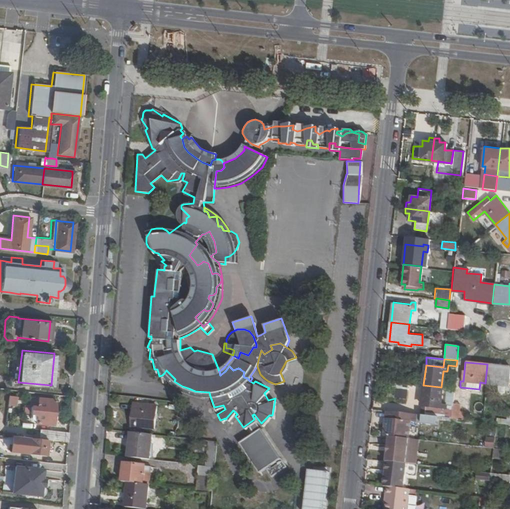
[(487,364),(485,383),(502,385),(501,391),(509,391),(509,386),(507,386),(509,367),(487,364)]
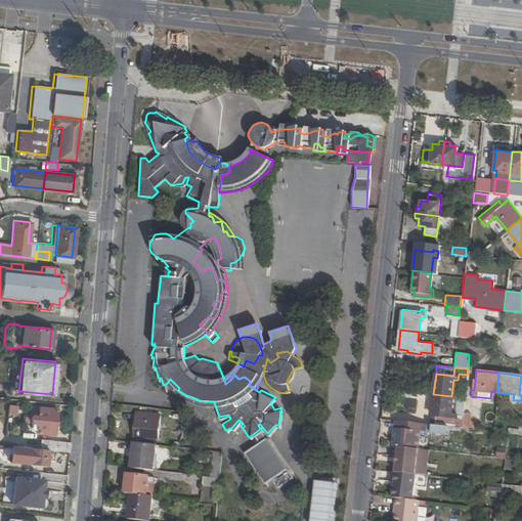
[(464,397),(467,375),(459,374),(458,380),(453,380),(451,396),(464,397)]
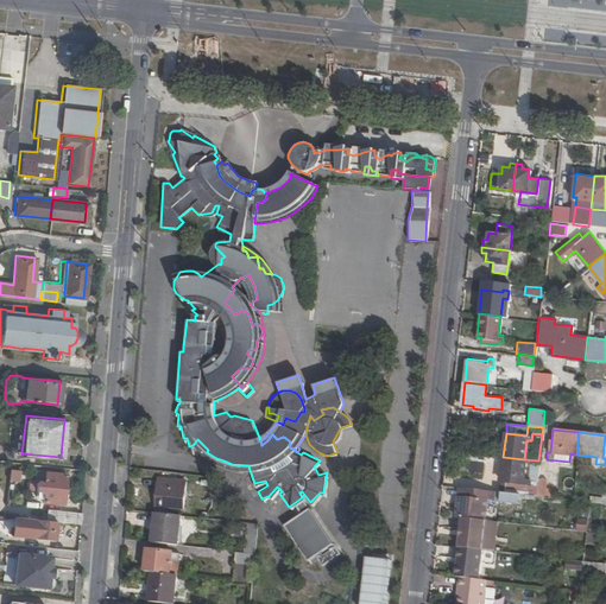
[(197,439),(195,443),(206,457),(210,461),(218,464),(231,468),(250,470),(248,465),(232,464),(223,461),(216,458),(207,452),(208,450),(197,439)]
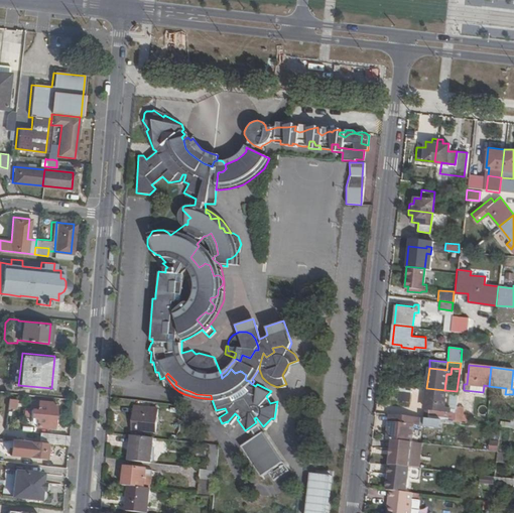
[(444,390),(426,388),(424,408),(428,408),(427,417),(454,420),(455,408),(442,407),(444,390)]
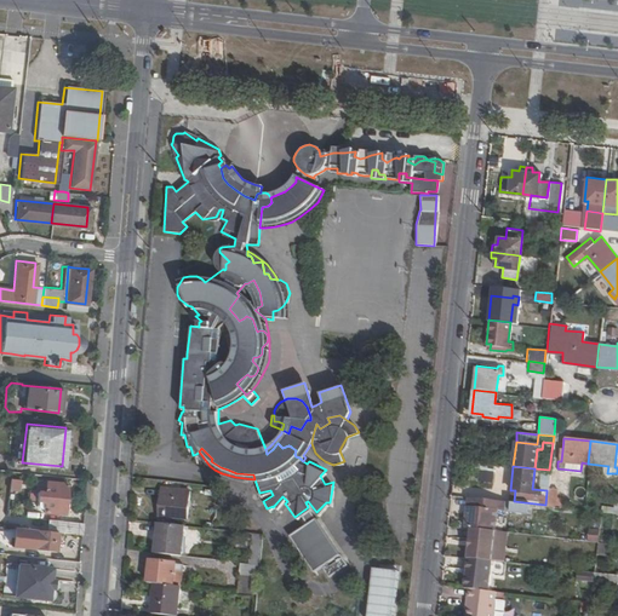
[(478,477),(490,478),(491,468),(479,467),(478,477)]
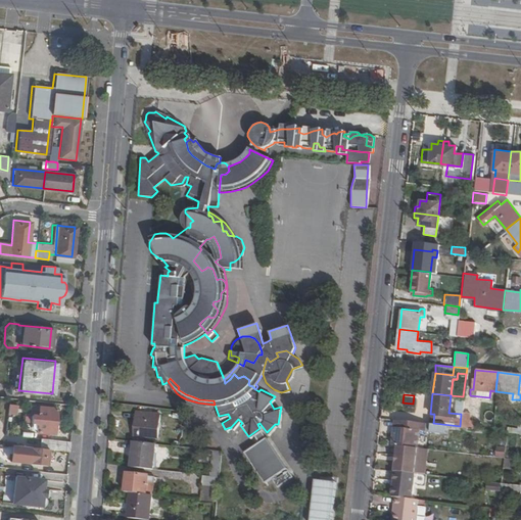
[(6,411),(15,412),(16,402),(7,400),(6,411)]
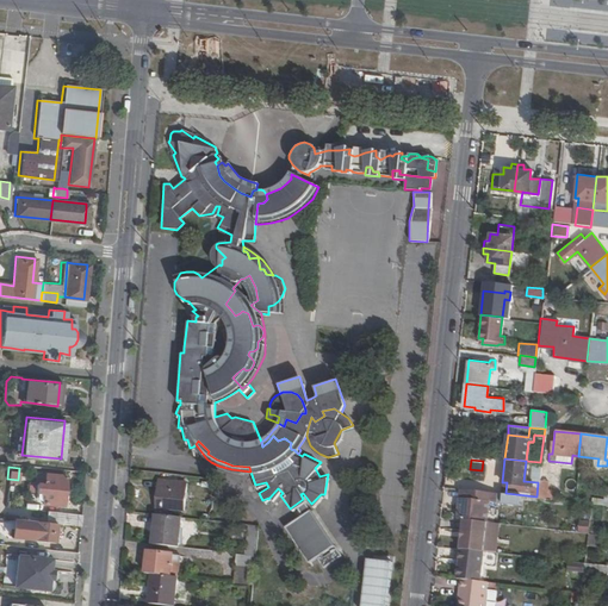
[(44,473),(43,481),(37,481),(36,489),(42,489),(41,500),(62,504),(66,474),(44,473)]
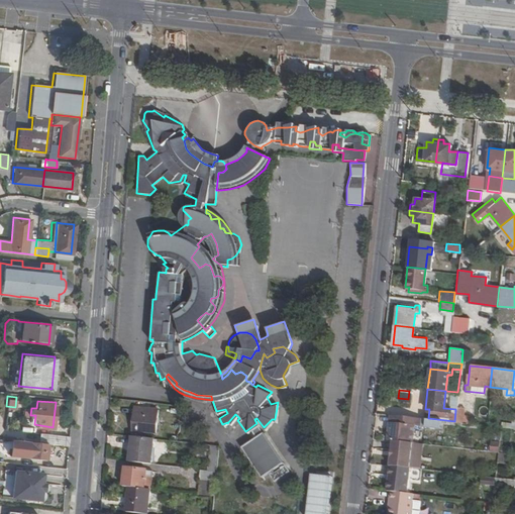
[(157,408),(134,406),(131,428),(155,430),(157,408)]
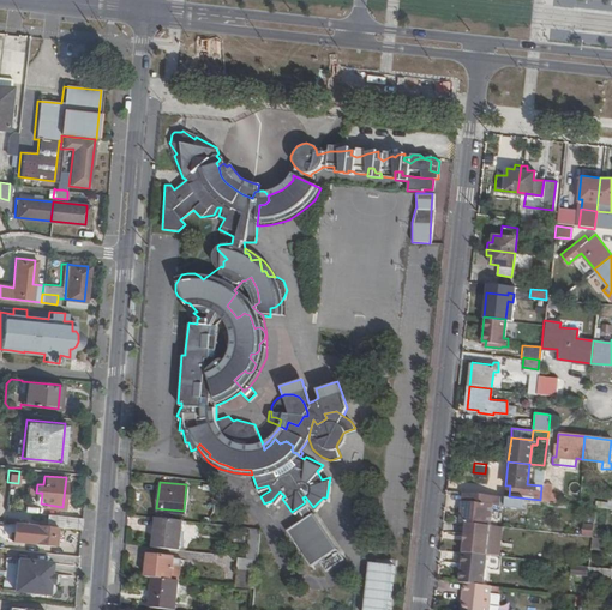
[(540,500),(561,502),(562,493),(550,491),(551,483),(543,482),(541,485),(540,500)]
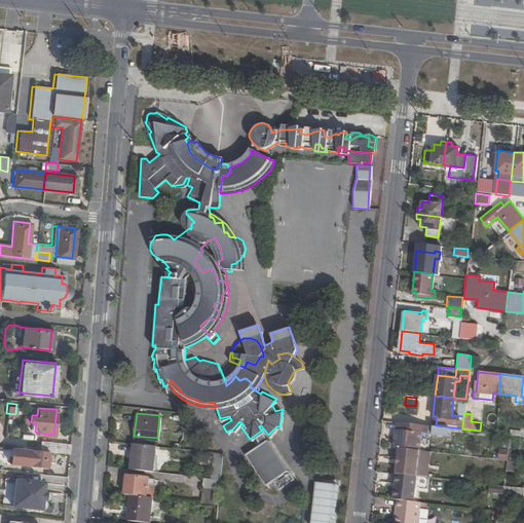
[(427,424),(398,421),(395,446),(400,447),(421,449),(422,433),(426,433),(427,424)]
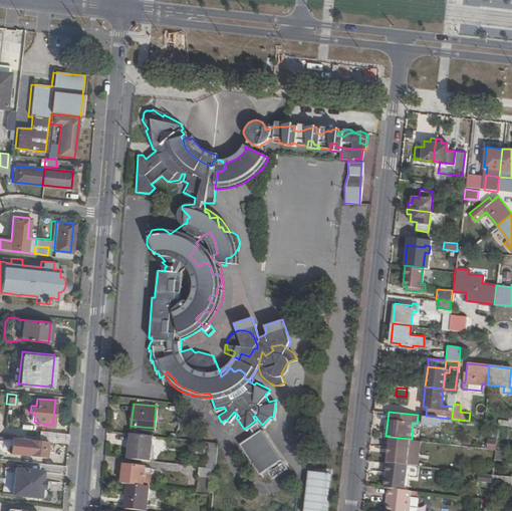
[(255,421),(244,429),(229,440),(248,467),(244,470),(250,477),(261,469),(256,461),(275,448),(255,421)]
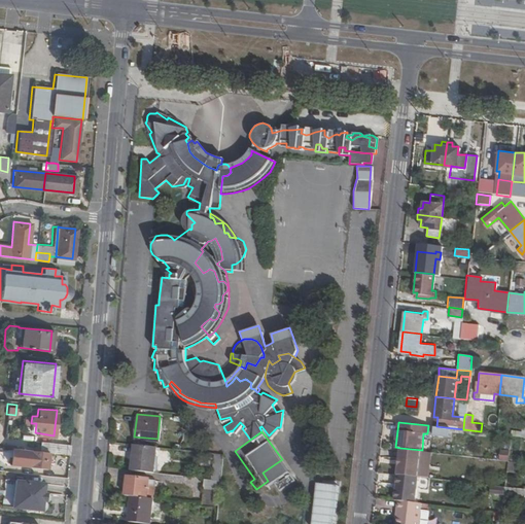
[(68,454),(69,444),(40,440),(39,450),(47,452),(68,454)]
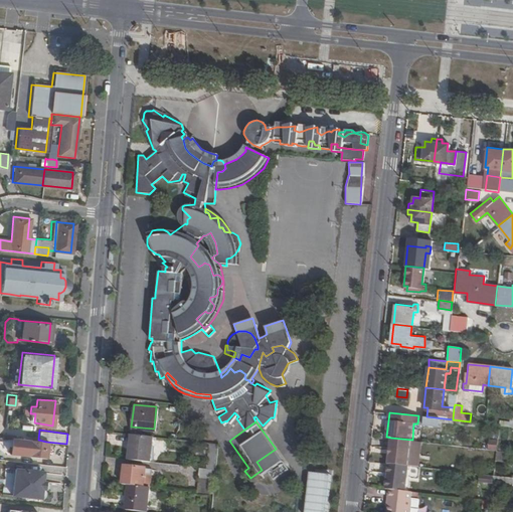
[(151,436),(130,433),(128,458),(149,461),(151,436)]
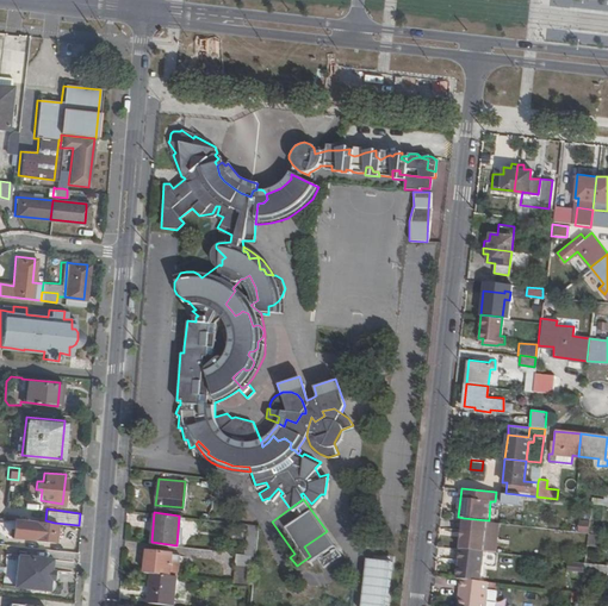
[(588,531),(590,518),(579,517),(577,529),(588,531)]
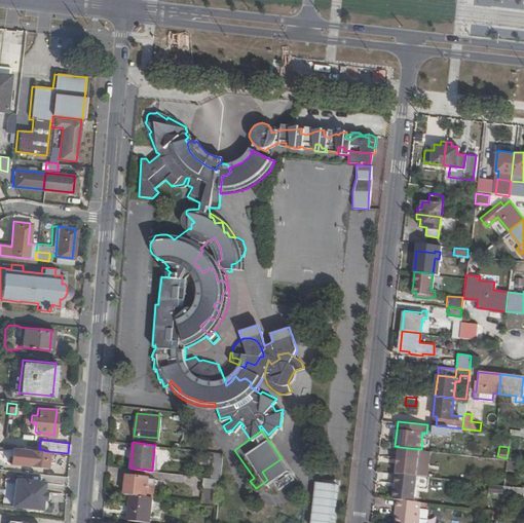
[(420,475),(427,476),(429,450),(425,449),(421,449),(400,447),(398,472),(418,475),(420,475)]
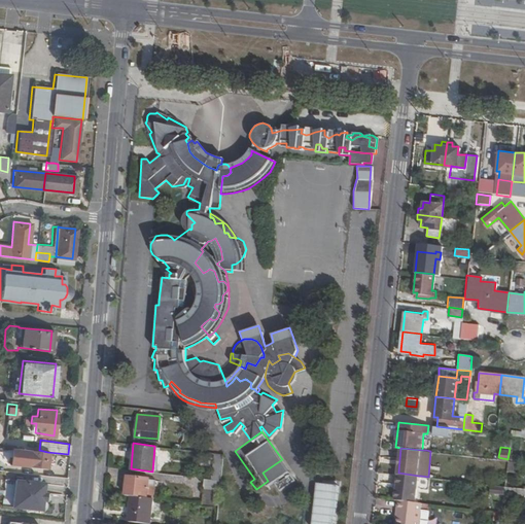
[(44,468),(47,452),(39,450),(28,449),(26,465),(44,468)]
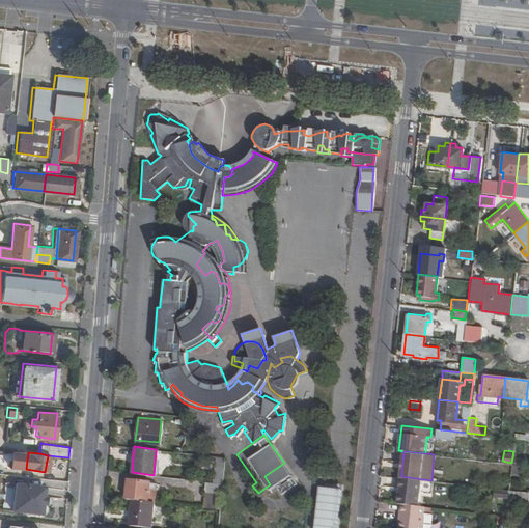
[(214,481),(222,482),(224,456),(217,455),(214,481)]
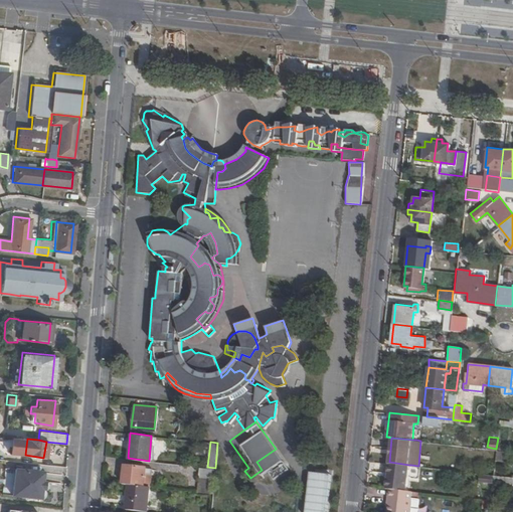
[(506,461),(507,451),(496,450),(495,460),(506,461)]
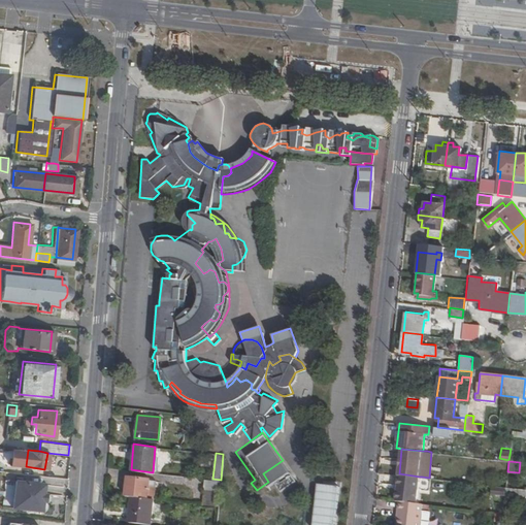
[(420,477),(399,473),(397,499),(399,500),(418,502),(420,477)]
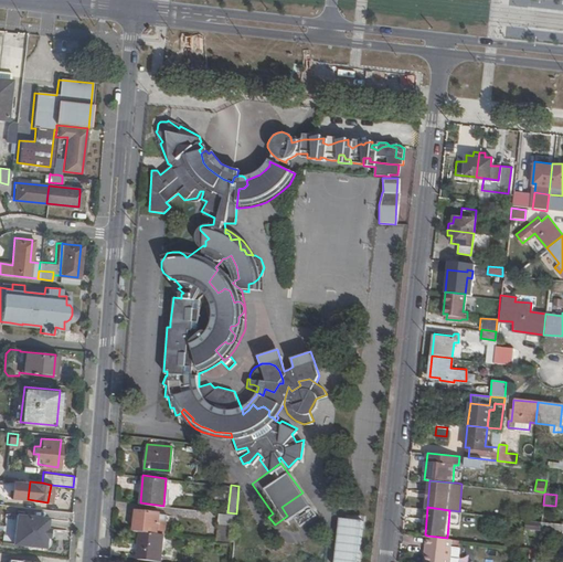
[(158,520),(159,511),(136,509),(134,529),(162,532),(165,520),(158,520)]
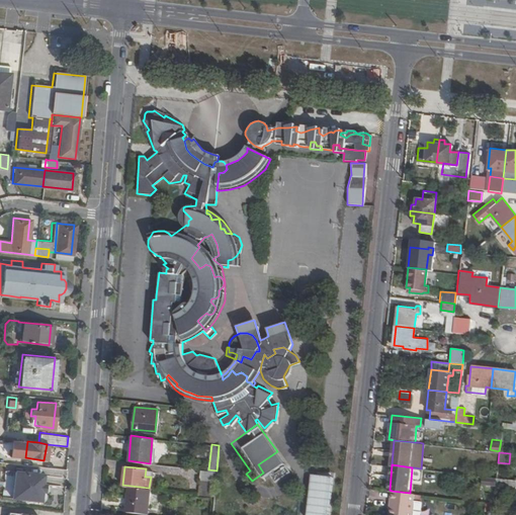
[(213,496),(217,470),(208,469),(200,468),(198,494),(213,496)]
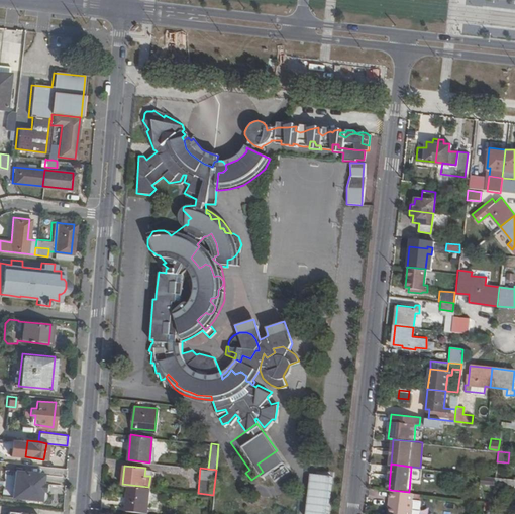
[(39,472),(10,469),(7,494),(36,498),(37,488),(39,489),(40,481),(38,481),(39,472)]
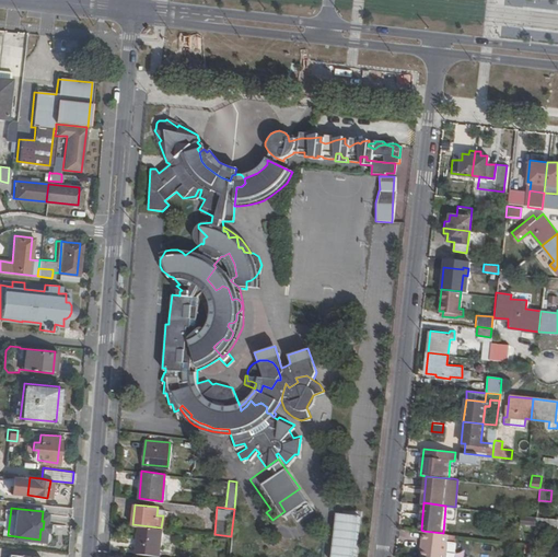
[(162,529),(139,525),(136,553),(155,555),(159,555),(162,529)]
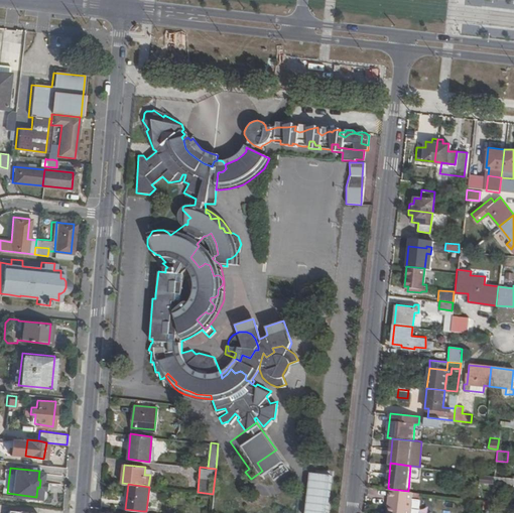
[(408,491),(390,489),(389,501),(390,501),(388,512),(411,512),(413,491),(410,491),(408,491)]
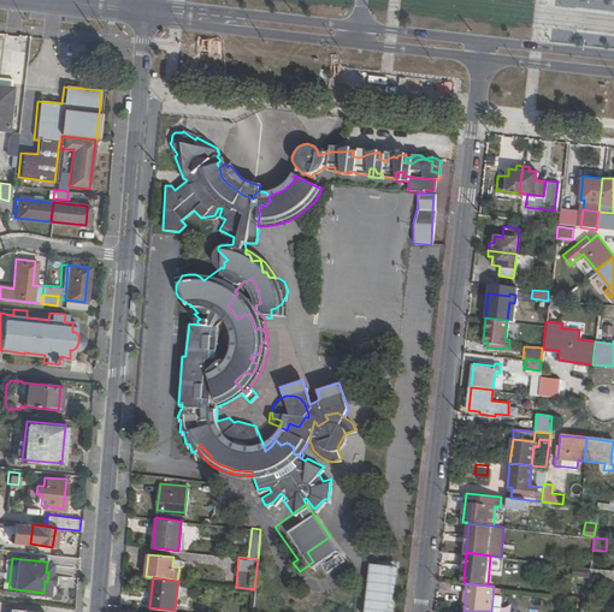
[(576,605),(585,606),(586,596),(577,595),(576,605)]
